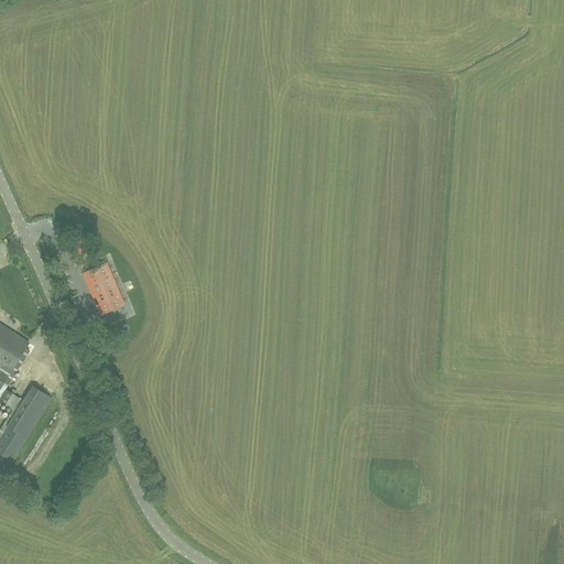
[(86,252),(80,238),(74,240),(80,255),(86,252)]
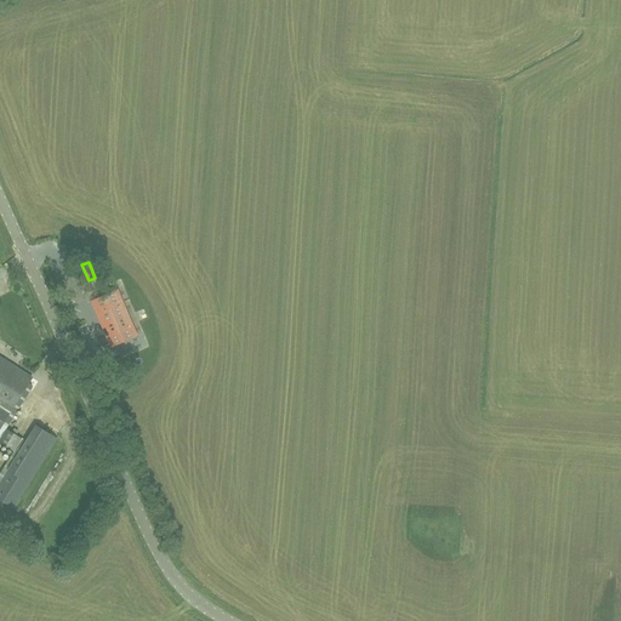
[(118,290),(117,290),(91,301),(102,330),(104,329),(108,335),(106,336),(110,348),(126,341),(137,337),(118,290)]
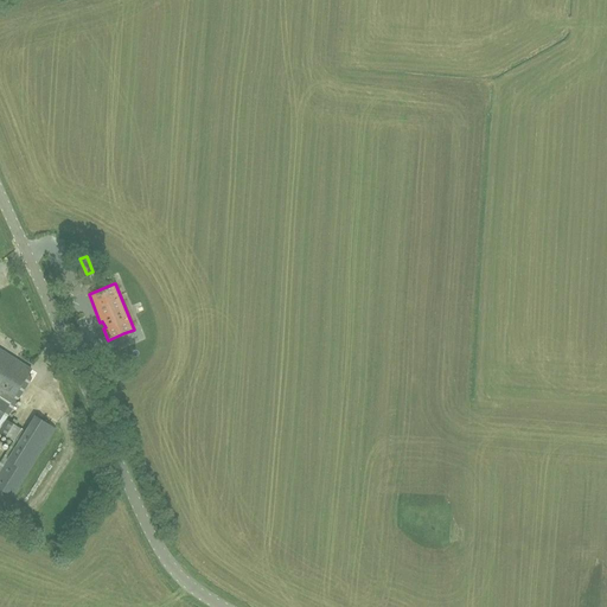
[(0,417),(31,370),(0,350),(0,417)]
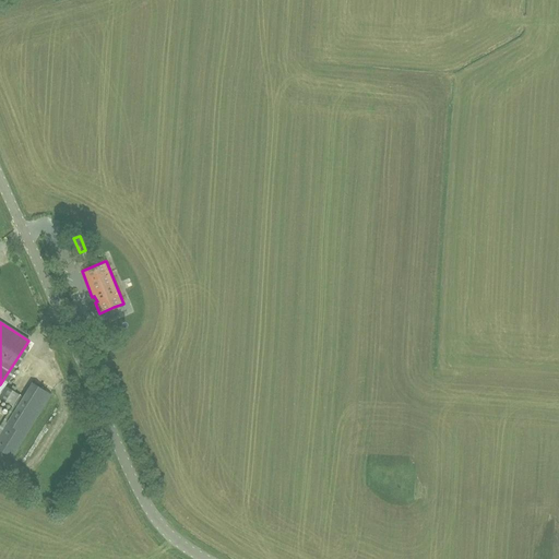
[(31,383),(0,432),(0,451),(11,458),(49,394),(31,383)]
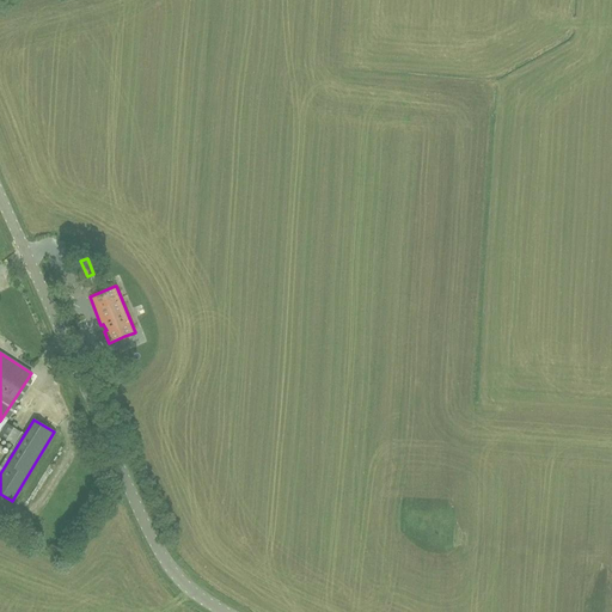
[(5,423),(0,432),(0,438),(13,446),(22,433),(5,423)]
